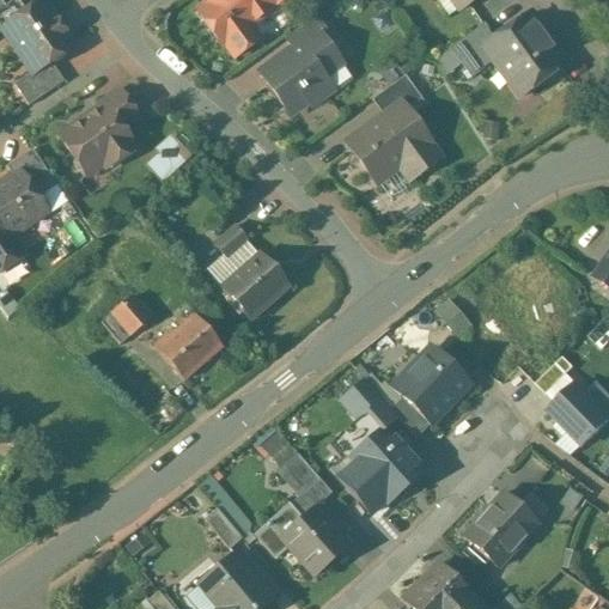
[(0,7),(0,32),(6,29),(4,26),(29,10),(22,0),(11,0),(6,4),(0,7)]
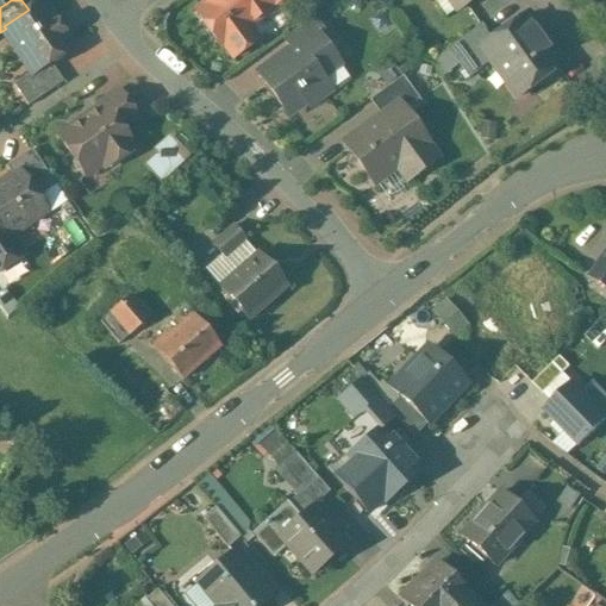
[(29,10),(4,26),(6,29),(10,25),(22,42),(19,43),(36,69),(33,70),(35,72),(52,60),(76,44),(47,0),(42,0),(29,10)]
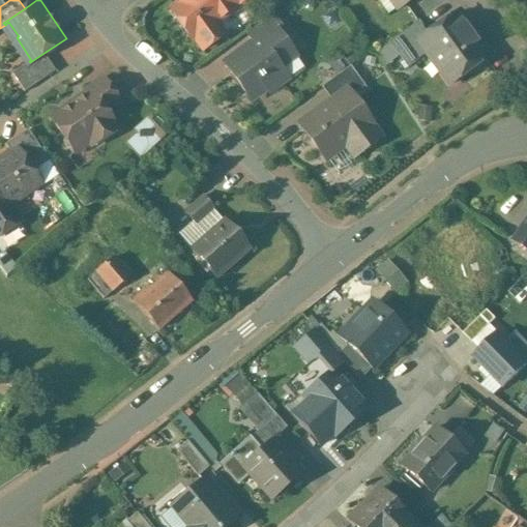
[(181,0),(172,7),(194,37),(196,36),(204,48),(226,32),(217,21),(237,6),(235,2),(233,0),(181,0)]
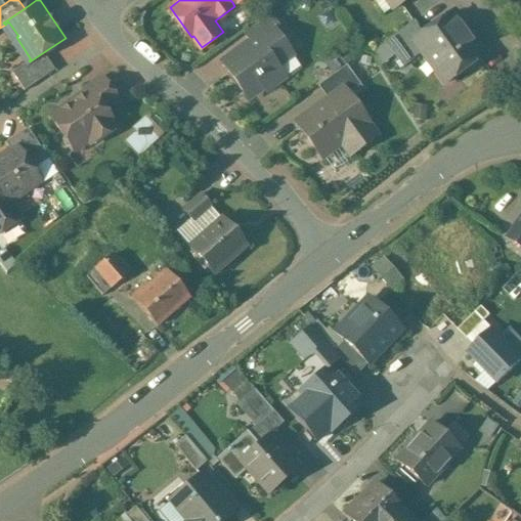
[(426,33),(419,39),(426,49),(432,57),(437,53),(453,78),(487,53),(457,11),(426,33)]
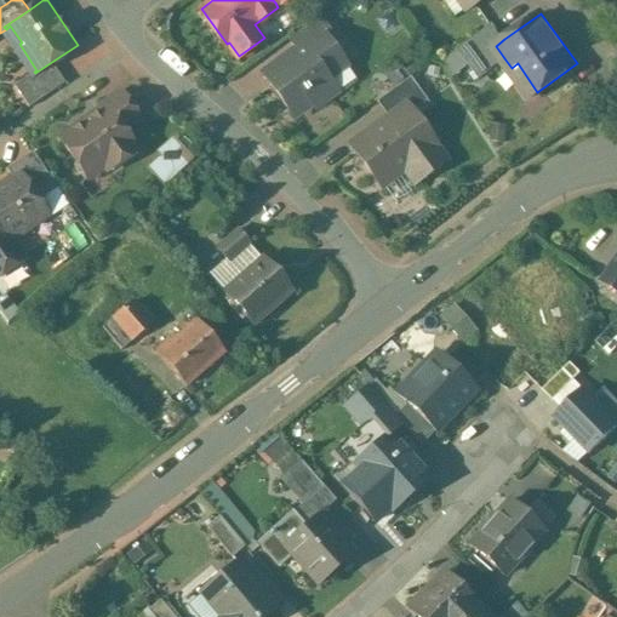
[(320,16),(291,36),(300,49),(301,51),(325,34),(333,45),(338,41),(320,16)]
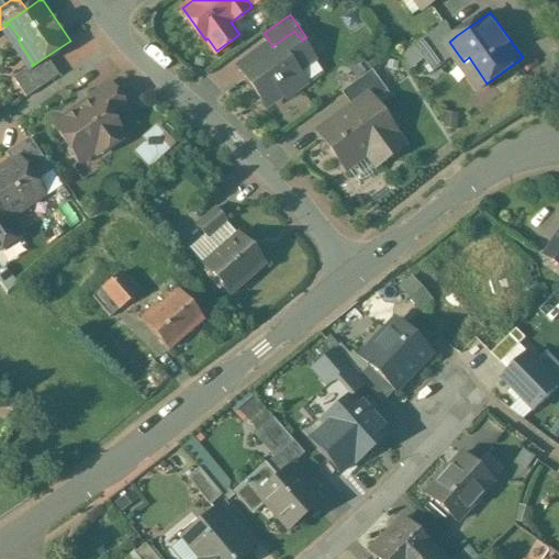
[(446,20),(414,43),(434,70),(457,53),(449,42),(457,35),(446,20)]
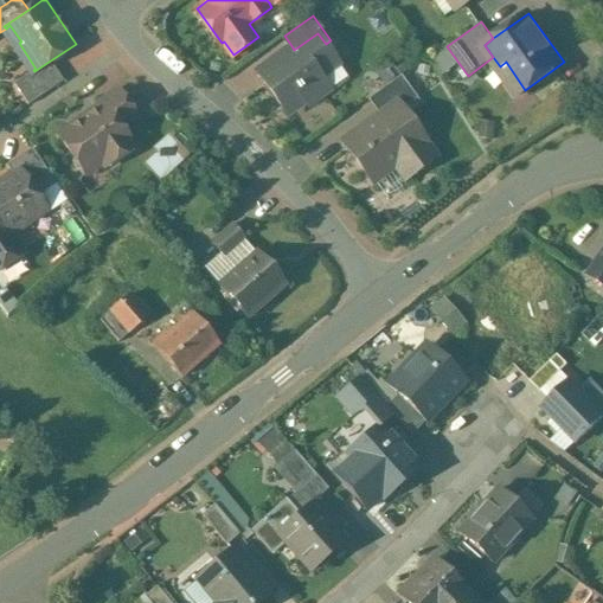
[(294,50),(293,47),(260,71),(289,111),(306,100),(310,106),(333,89),(316,66),(333,55),(326,44),(318,33),(294,50)]
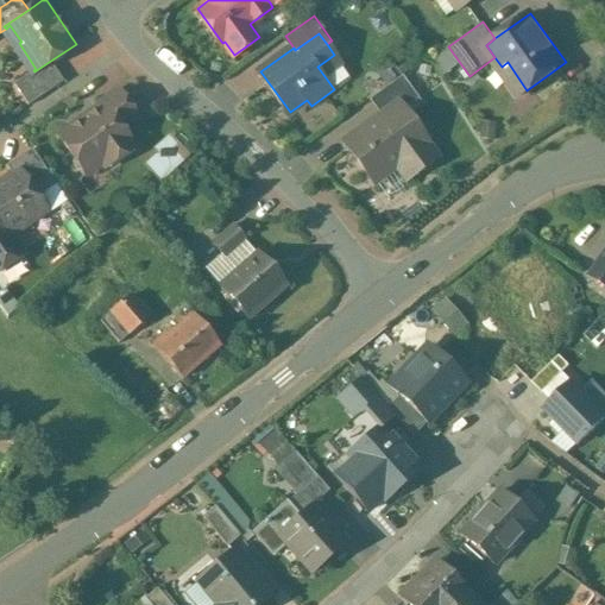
[(33,70),(16,82),(30,104),(65,80),(52,60),(35,71),(33,70)]
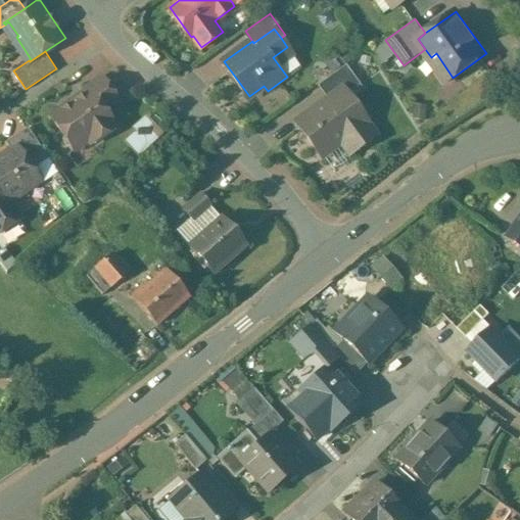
[(347,63),(319,84),(329,98),(343,87),(347,93),(362,83),(347,63)]
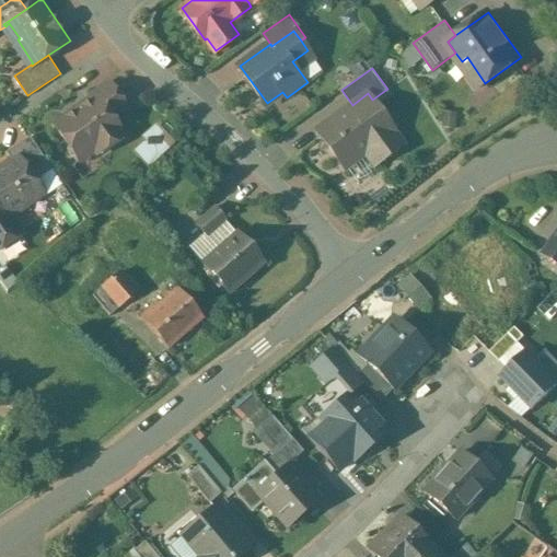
[(128,107),(109,81),(92,93),(95,96),(96,99),(99,96),(113,117),(128,107)]
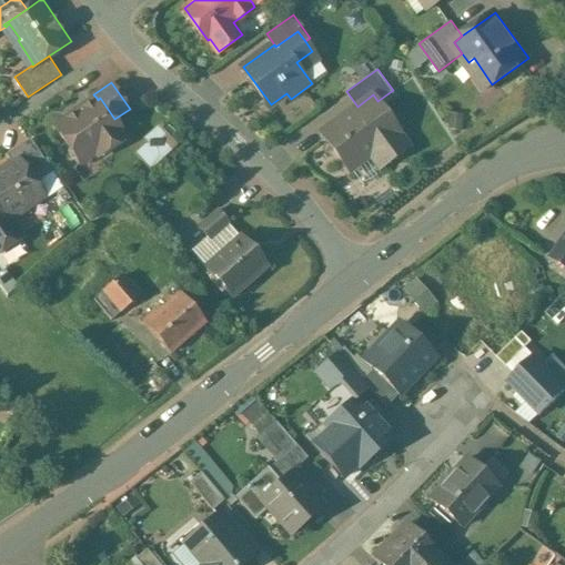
[(357,107),(323,131),(351,169),(372,153),(381,165),(409,145),(400,133),(401,133),(377,101),(373,94),(357,107)]
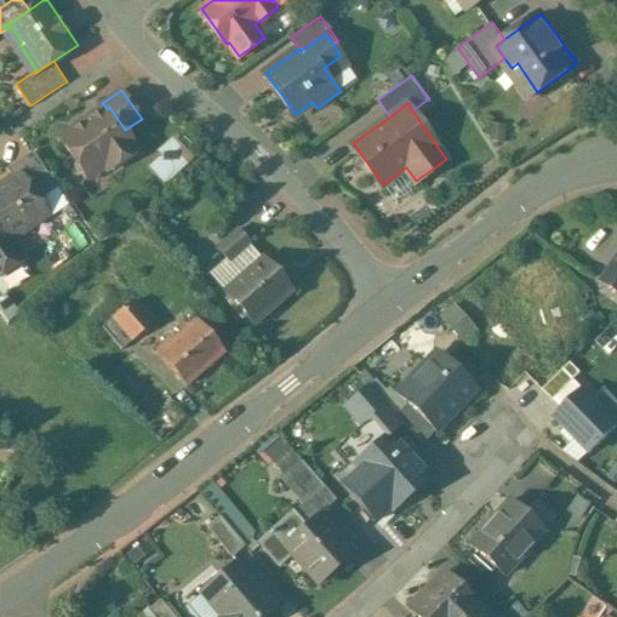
[(106,107),(62,137),(78,160),(76,165),(80,170),(85,170),(90,177),(107,165),(109,169),(138,148),(125,130),(109,107),(107,109),(106,107)]
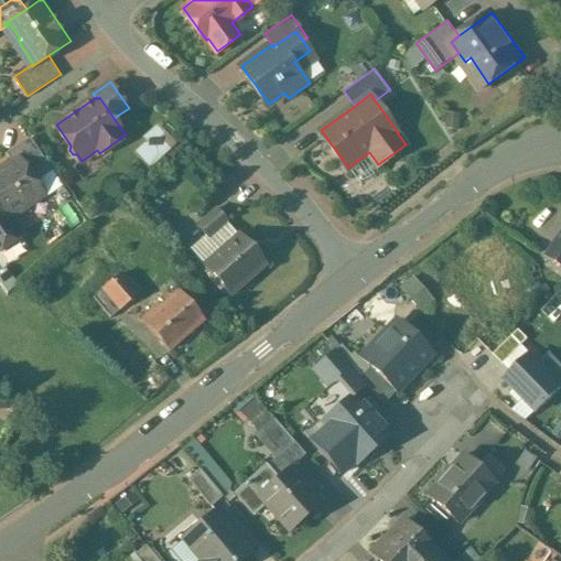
[(159,126),(147,137),(150,140),(138,151),(149,163),(173,142),(159,126)]
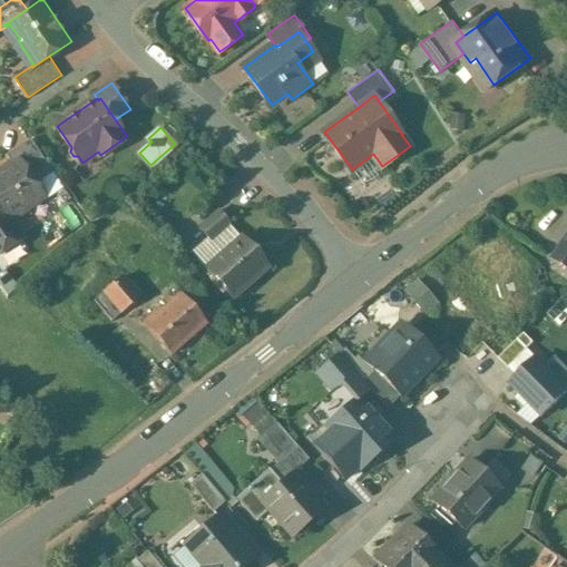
[(55,172),(31,138),(8,154),(13,163),(20,158),(37,183),(55,172)]
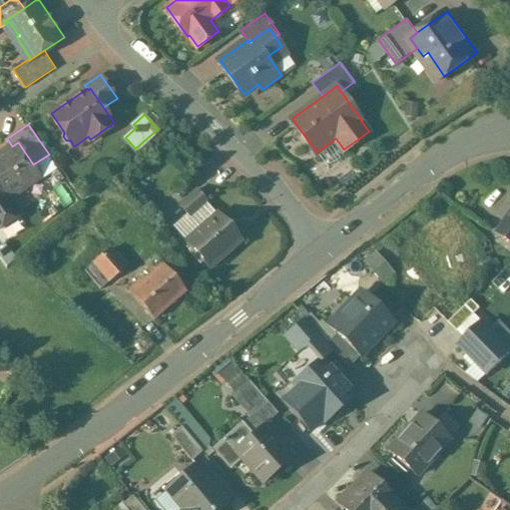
[(12,146),(0,153),(0,197),(2,201),(40,176),(33,164),(18,142),(12,146)]
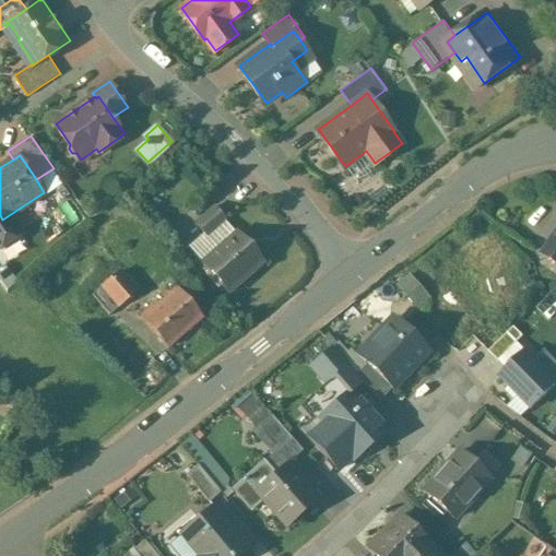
[(216,205),(197,222),(208,234),(226,217),(216,205)]
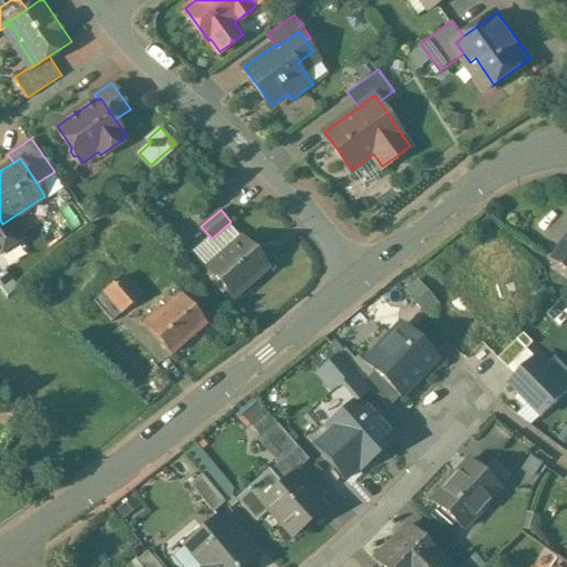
[(243,235),(207,266),(234,297),(270,266),(243,235)]
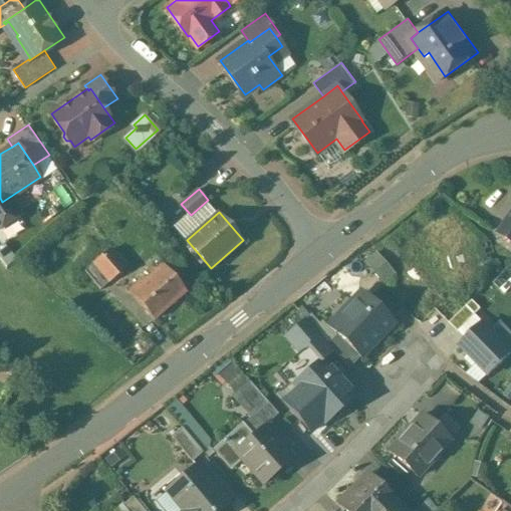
[(510,218),(502,231),(510,237),(510,218)]
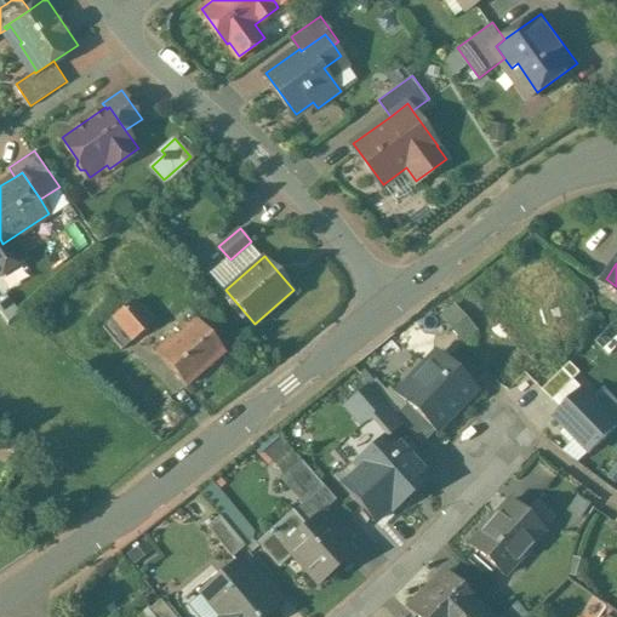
[(133,300),(104,325),(123,348),(153,321),(133,300)]
